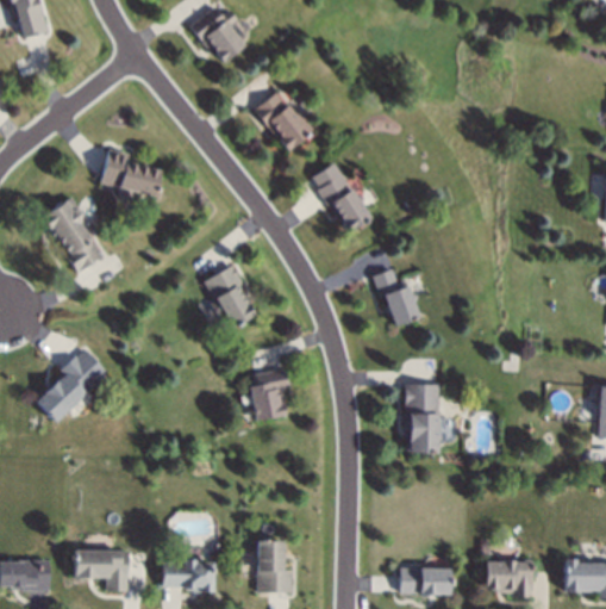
[(27,38),(17,1),(12,2),(11,0),(39,0),(49,32),(27,38)]
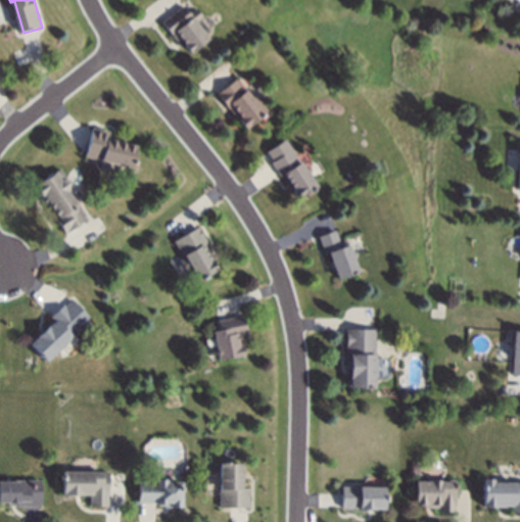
[(191,54),(185,46),(184,47),(166,20),(185,6),(189,12),(196,7),(203,16),(197,21),(210,40),(191,54)]
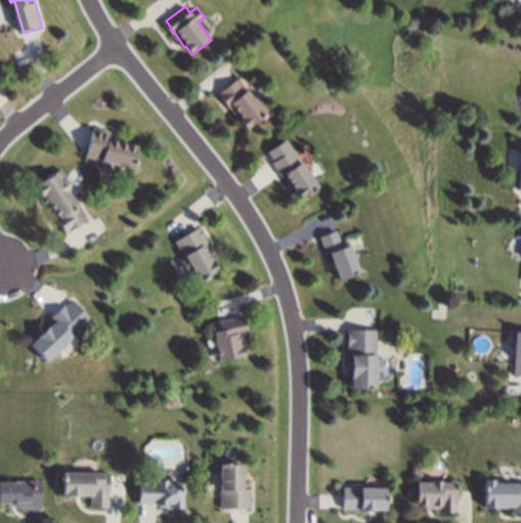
[(249,131),(220,94),(239,80),(247,91),(249,90),(268,115),(249,131)]
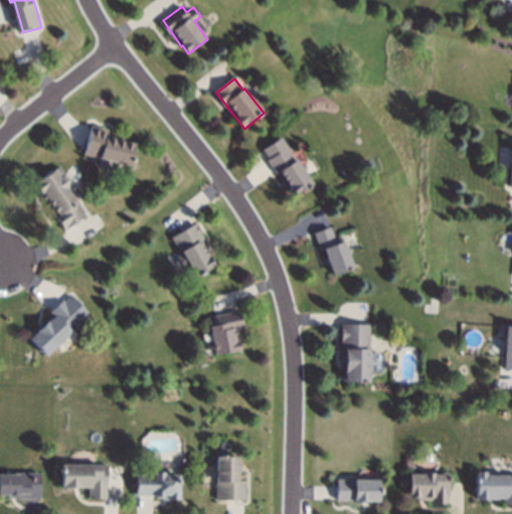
[(115,168),(102,165),(103,160),(84,156),(90,128),(114,132),(113,138),(136,143),(132,166),(116,163),(115,168)]
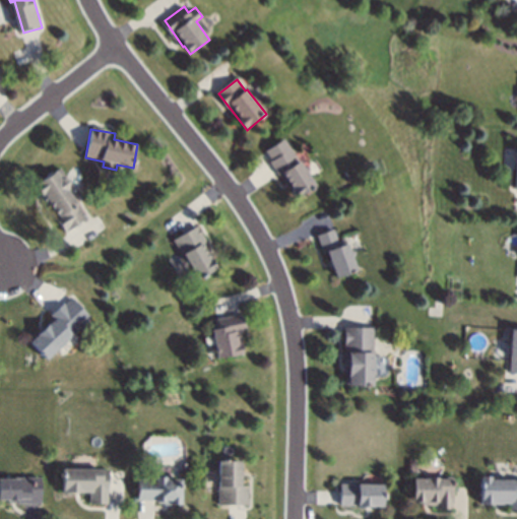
[(265,149),(282,139),(301,167),(309,168),(307,175),(314,185),(311,187),(312,188),(309,190),(307,189),(297,196),(294,195),(292,191),(291,188),(292,187),(282,172),(278,175),(269,160),(271,159),(265,149)]
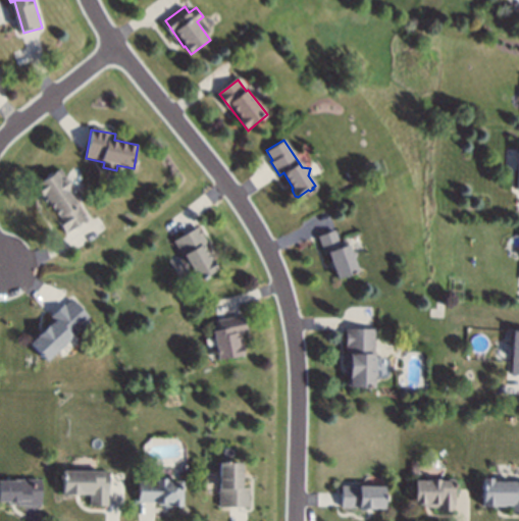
[(68,233),(37,185),(58,171),(63,179),(71,181),(69,190),(70,192),(71,191),(90,220),(68,233)]
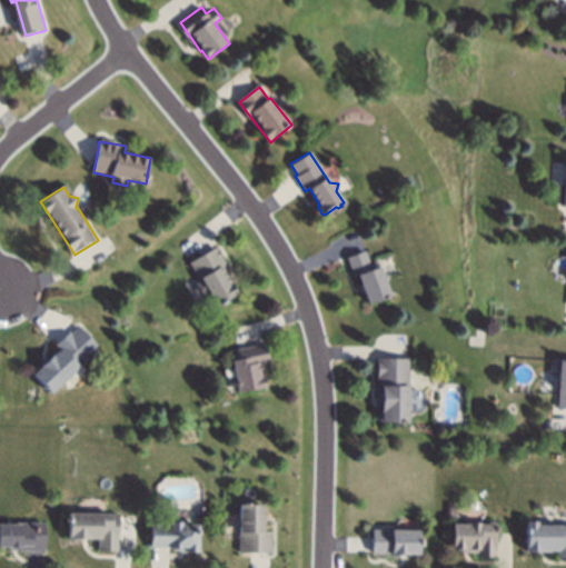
[(217,306),(210,294),(205,296),(198,284),(202,281),(192,263),(219,248),(230,267),(225,269),(238,294),(217,306)]
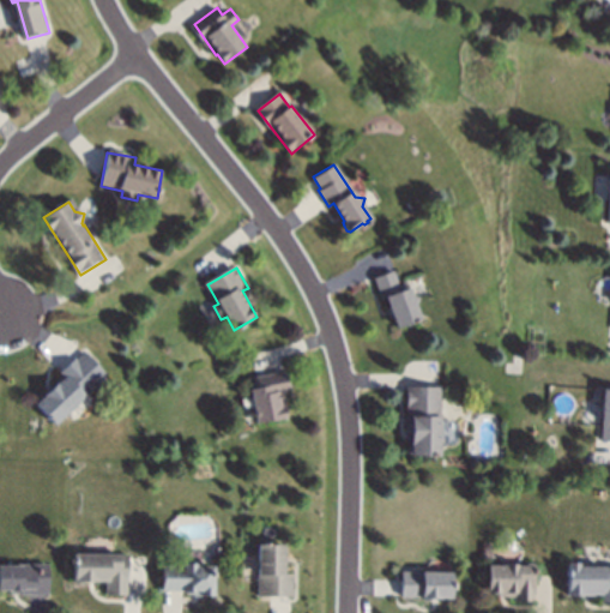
[(399,328),(388,298),(384,300),(376,278),(396,271),(400,284),(409,282),(423,319),(399,328)]
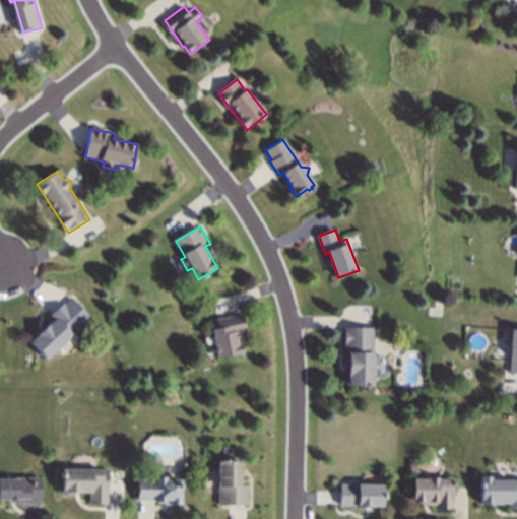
[(50,360),(30,340),(55,317),(53,315),(65,304),(67,306),(74,299),(92,318),(50,360)]
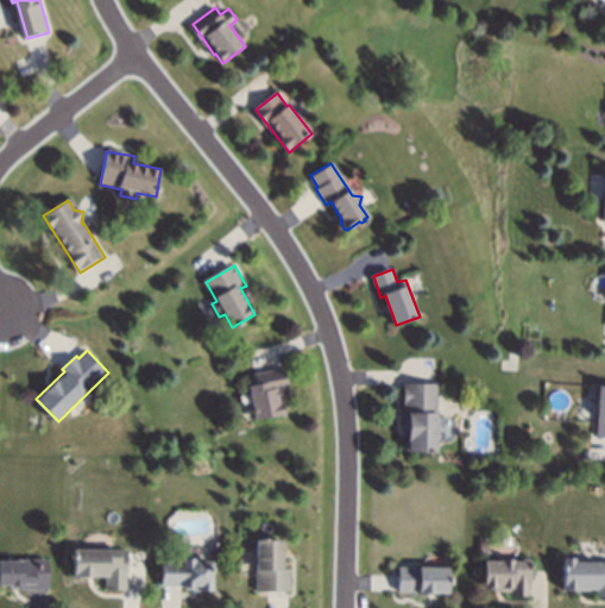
[(257,420),(250,386),(259,383),(257,374),(284,369),(288,388),(278,390),(281,405),(283,403),(284,414),(257,420)]
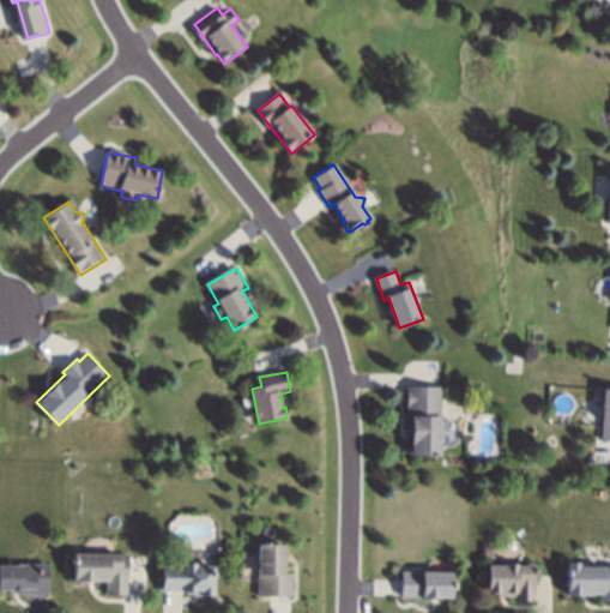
[(409,455),(410,439),(408,439),(409,388),(442,388),(441,456),(409,455)]
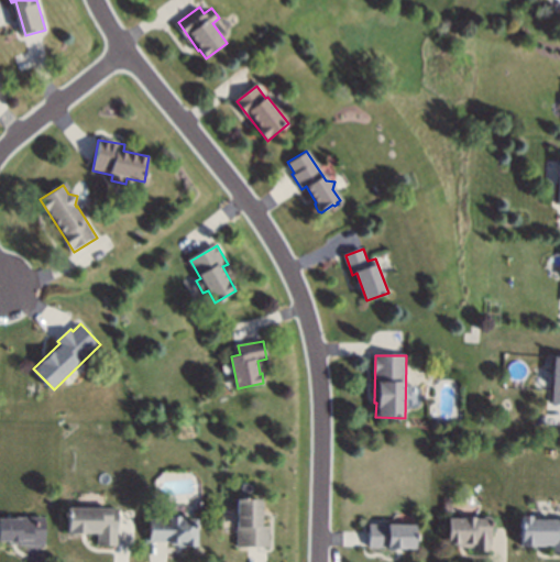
[(67,506),(79,506),(79,496),(90,497),(89,507),(116,507),(116,520),(114,520),(113,543),(97,542),(97,529),(87,529),(87,533),(79,533),(78,530),(76,530),(75,531),(67,531),(67,514),(65,514),(65,510),(67,510),(67,506)]
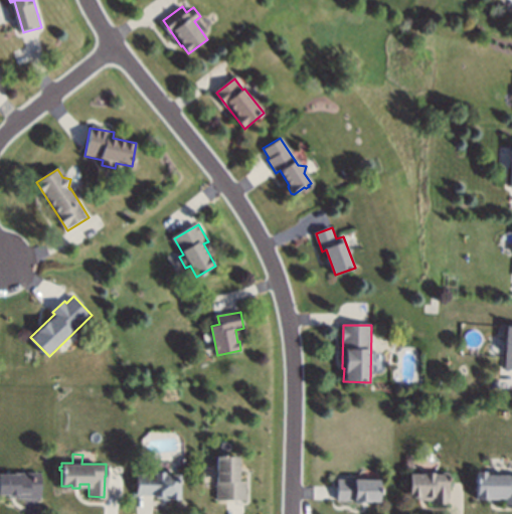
[(217,458),(221,458),(221,456),(225,456),(225,458),(237,458),(237,467),(236,468),(236,473),(237,473),(237,482),(244,483),(244,501),(216,500),(217,478),(215,477),(215,471),(217,470),(217,458)]
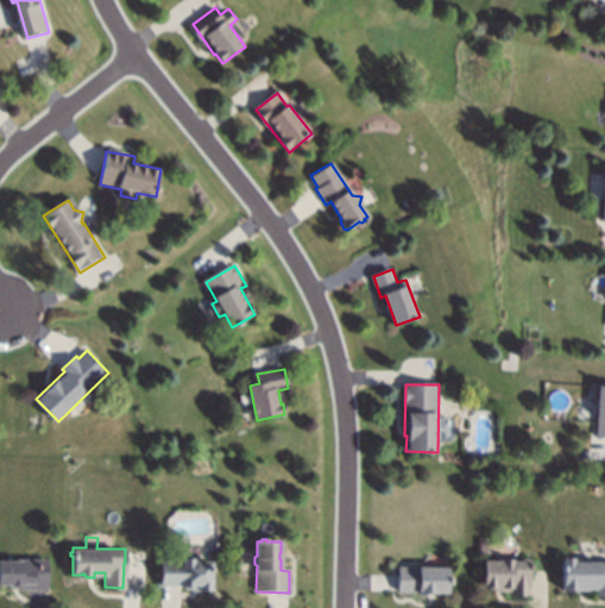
[(575,553),(577,555),(578,557),(604,557),(604,591),(598,591),(598,584),(563,584),(565,555),(567,553),(575,553)]
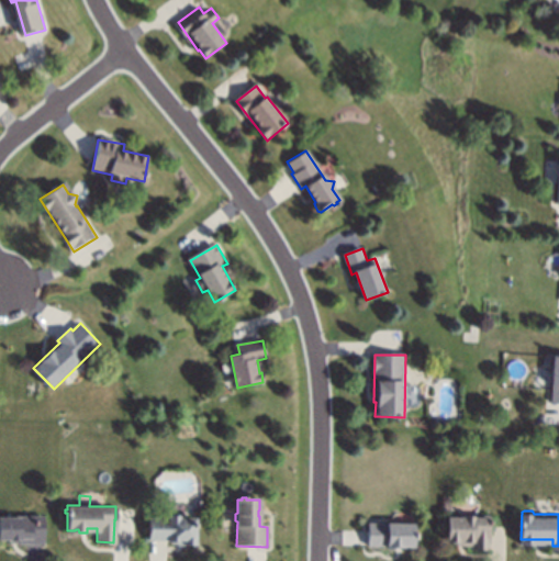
[(192,542),(171,542),(171,536),(147,535),(148,516),(167,516),(167,512),(193,513),(192,542)]
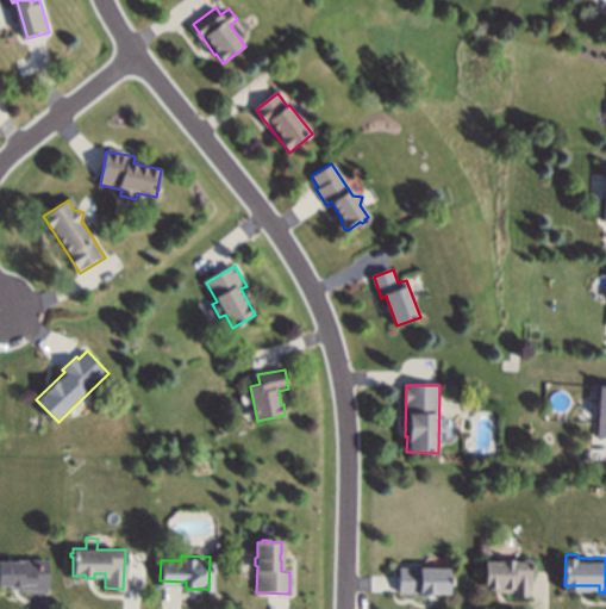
[(13,590),(13,586),(0,586),(0,563),(24,563),(24,561),(49,560),(49,590),(13,590)]
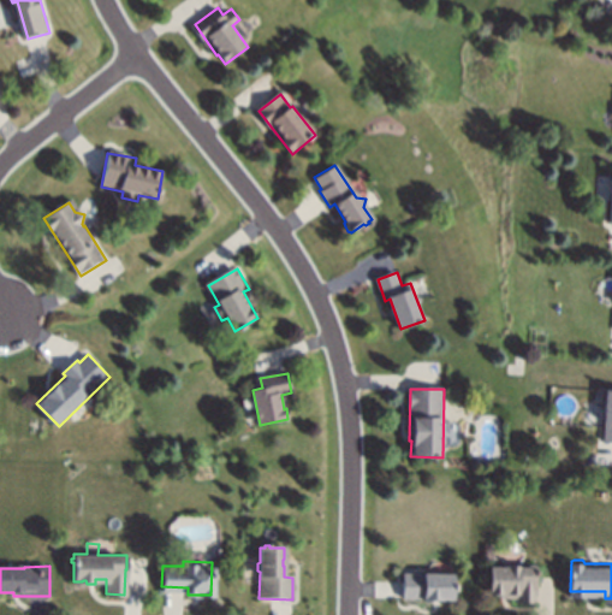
[(518,603),(518,598),(503,599),(503,593),(491,593),(491,568),(509,567),(509,566),(521,566),(521,568),(539,568),(539,603),(518,603)]
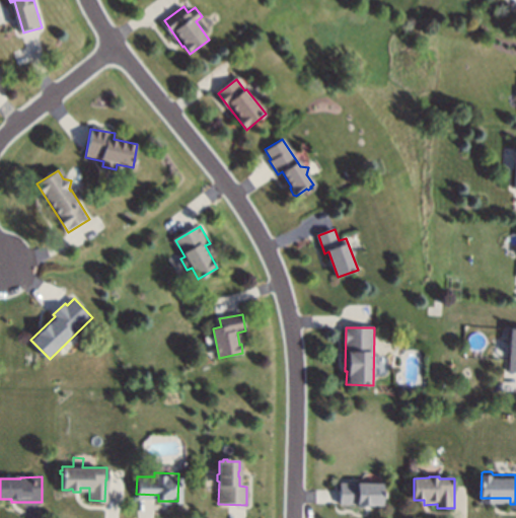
[(343,505),(343,484),(382,484),(382,505),(343,505)]
